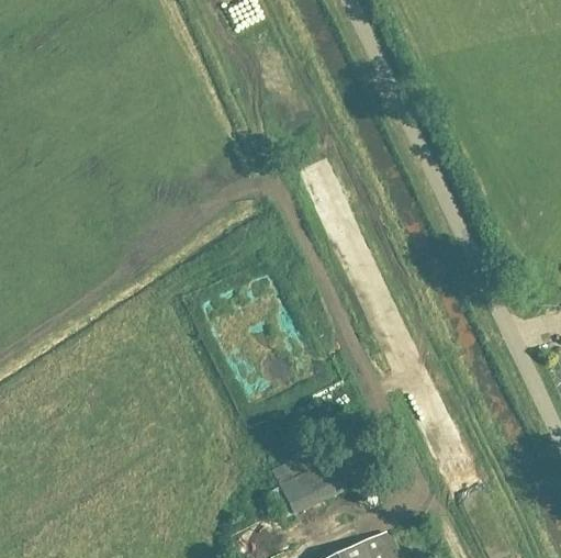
[(265,267),(198,298),(246,400),(264,392),(246,356),(239,359),(234,348),(267,333),(273,346),(288,339),(295,357),(275,367),(281,381),(312,367),(265,267)]
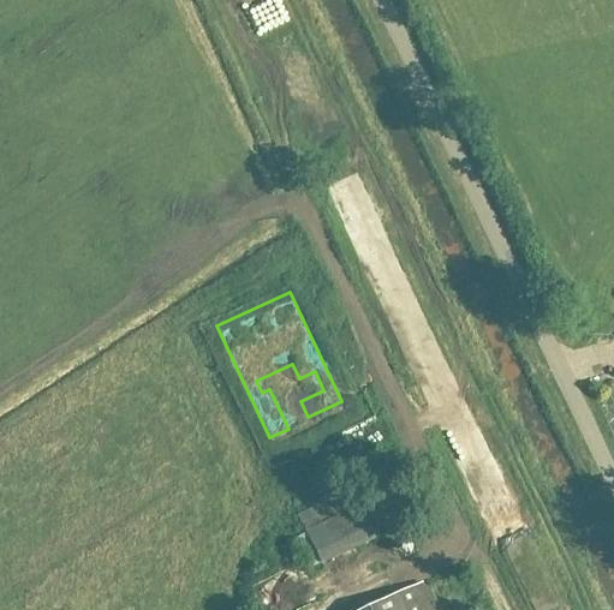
[(320,566),(370,540),(344,489),(294,515),(320,566)]
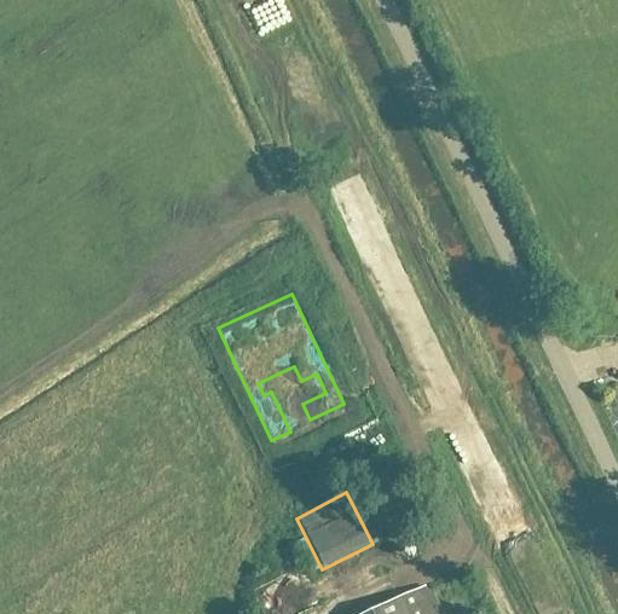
[(435,613),(421,584),(357,613),(435,613)]
